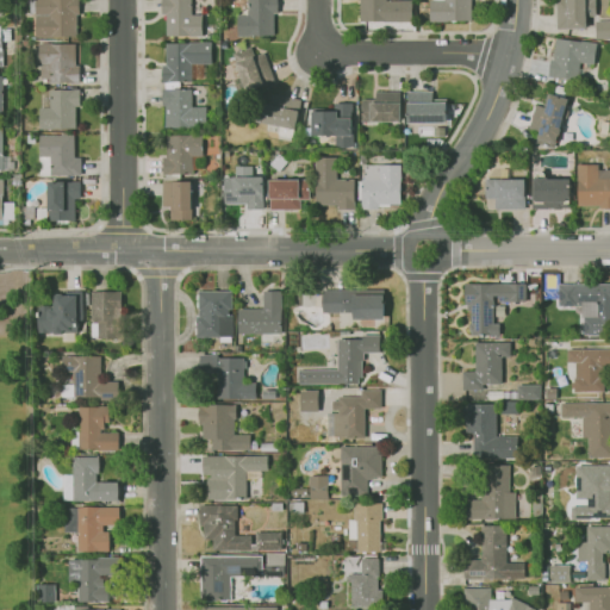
[(76,0),(35,0),(35,37),(78,36),(76,0)]
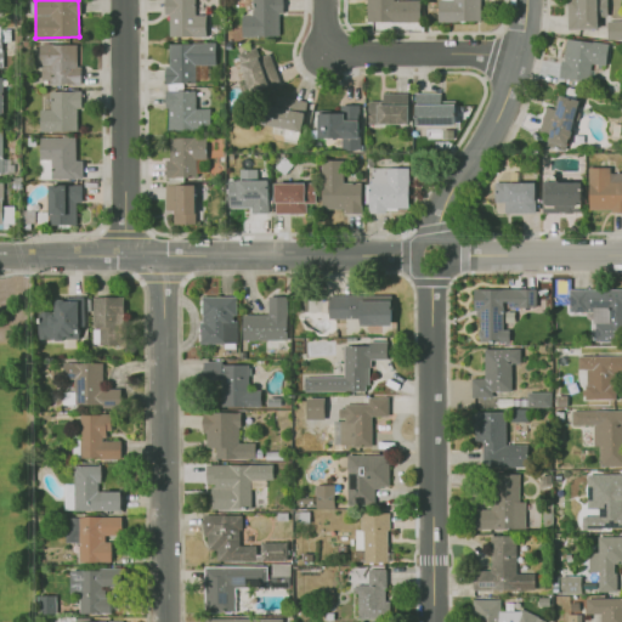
[(168,37),(205,37),(207,13),(193,13),(193,0),(163,0),(163,13),(168,13),(168,37)]
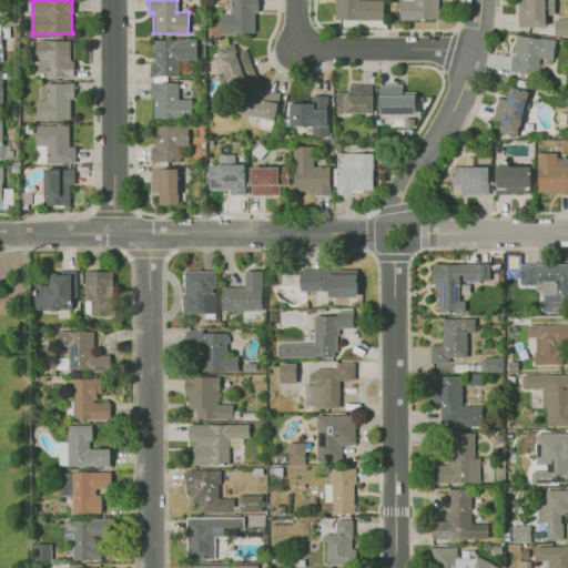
[(254,32),(253,10),(257,10),(257,0),(230,0),(230,12),(220,12),(221,33),(254,32)]
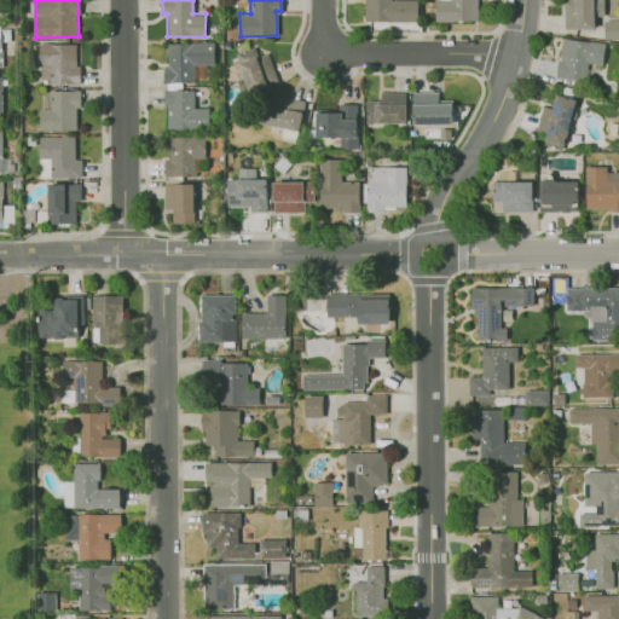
[(363,0),(363,22),(417,22),(417,0),(363,0)]
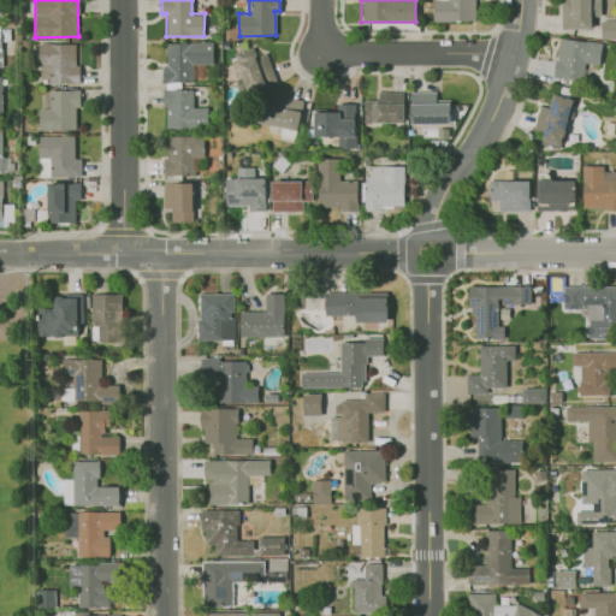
[(477,0),(434,0),(434,21),(477,21),(477,0)]
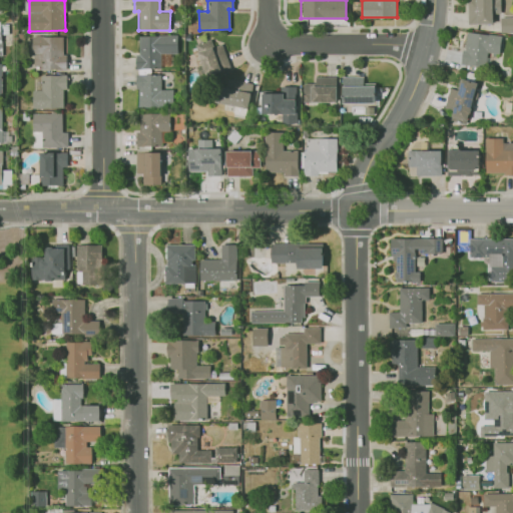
[(492,23),(492,12),(501,12),(500,0),(466,0),(467,23),(492,23)]
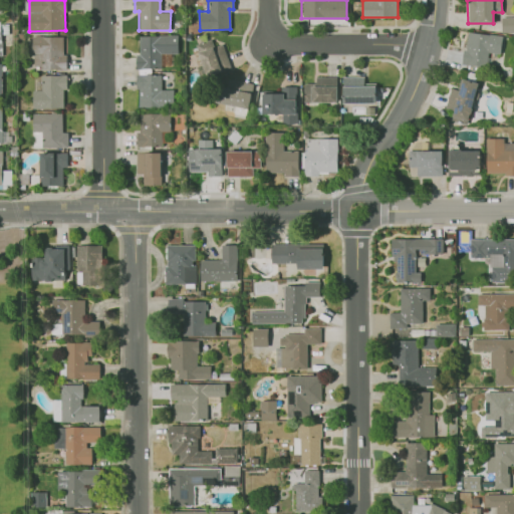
[(3,56),(0,56),(0,21),(2,21),(2,25),(9,25),(9,35),(2,35),(2,41),(3,41),(3,56)]
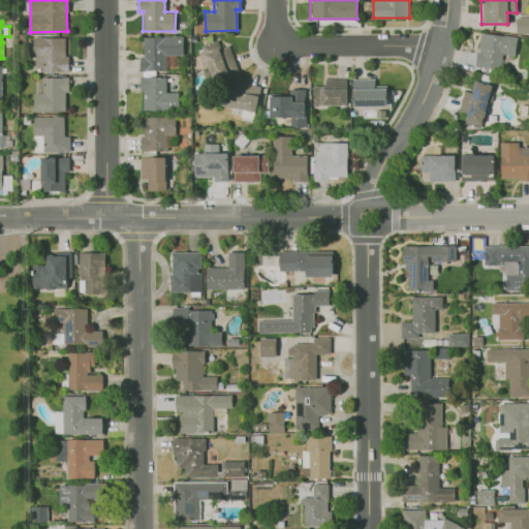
[(517,36),(479,32),(475,66),(500,69),(502,54),(514,56),(517,36)]
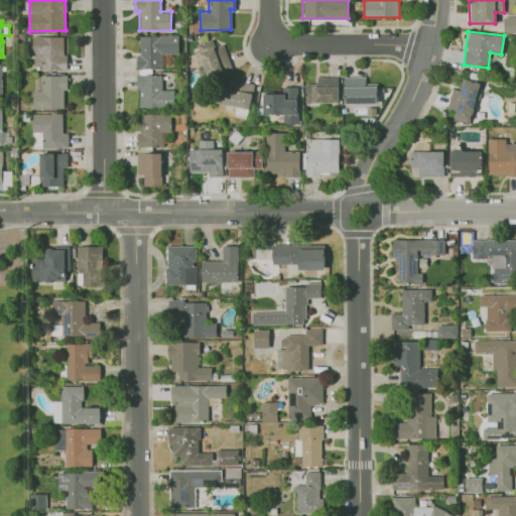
[(63,35),(31,37),(33,70),(65,69),(63,35)]
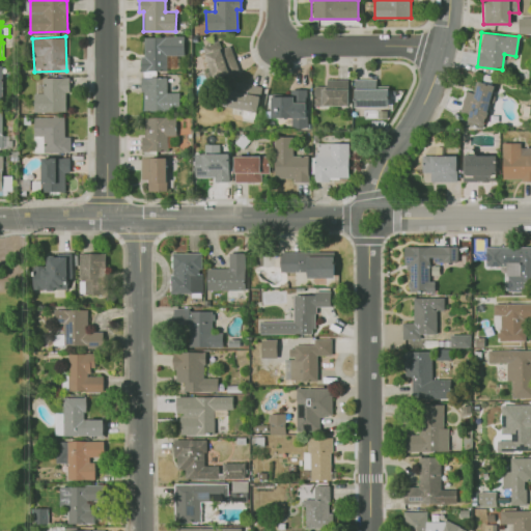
[(143,36),(143,55),(140,55),(140,71),(178,70),(178,56),(184,56),(183,36),(143,36)]
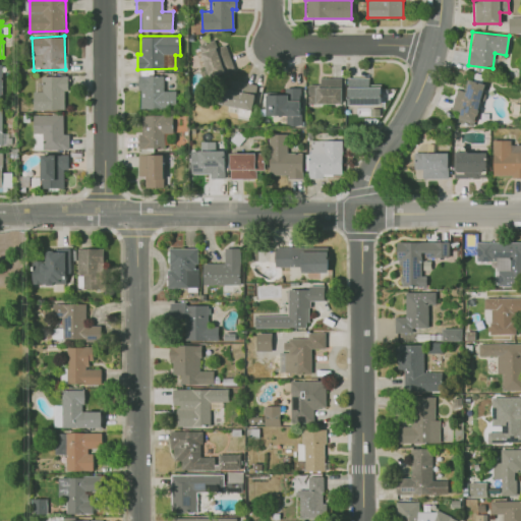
[(225,44),(216,47),(214,40),(197,45),(209,77),(233,69),(225,44)]
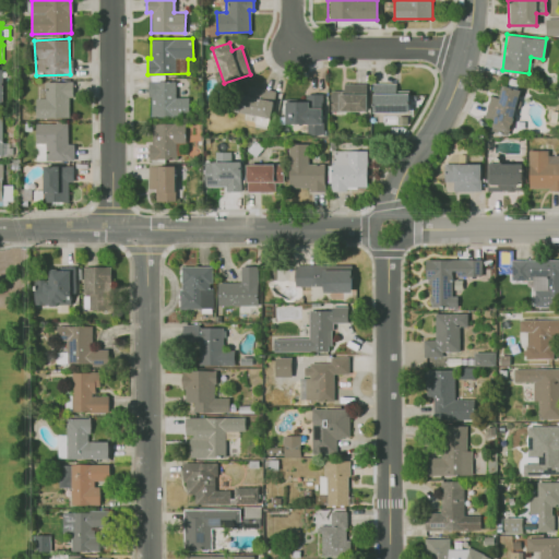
[(188,97),(175,97),(175,81),(149,81),(150,117),(188,117),(188,97)]
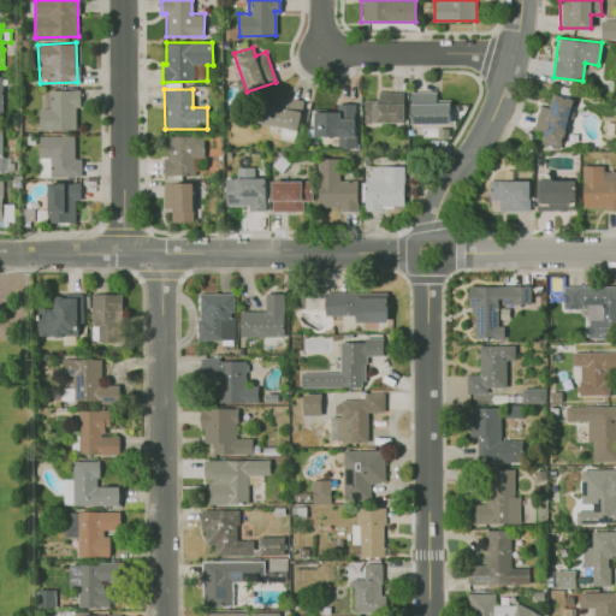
[(39,130),(77,130),(77,90),(39,90),(39,130)]
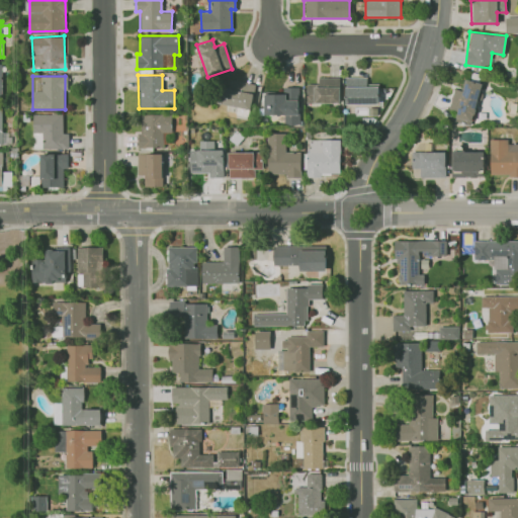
[(339,102),(339,77),(318,77),(318,84),(307,84),(306,102),(339,102)]
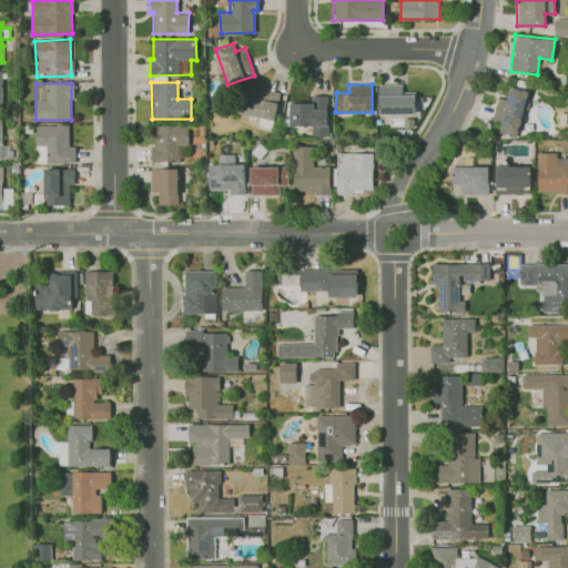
[(415,92),(402,91),(402,84),(378,84),(378,113),(414,114),(415,92)]
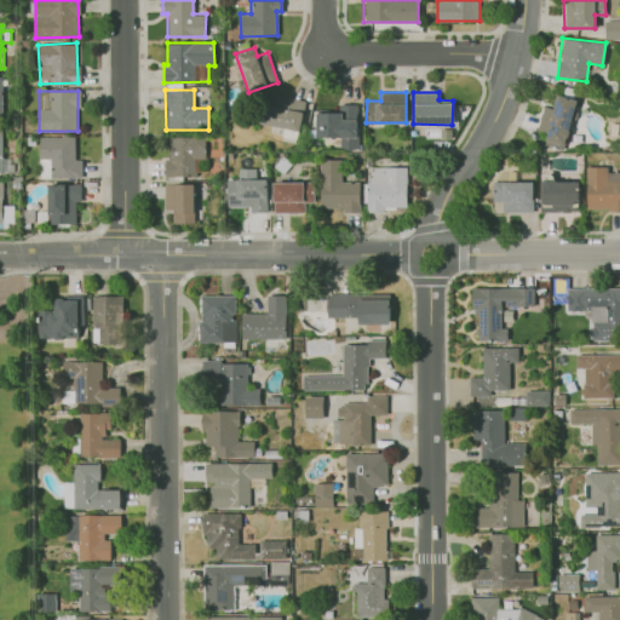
[(268,125),(300,130),(304,99),(271,95),(268,125)]
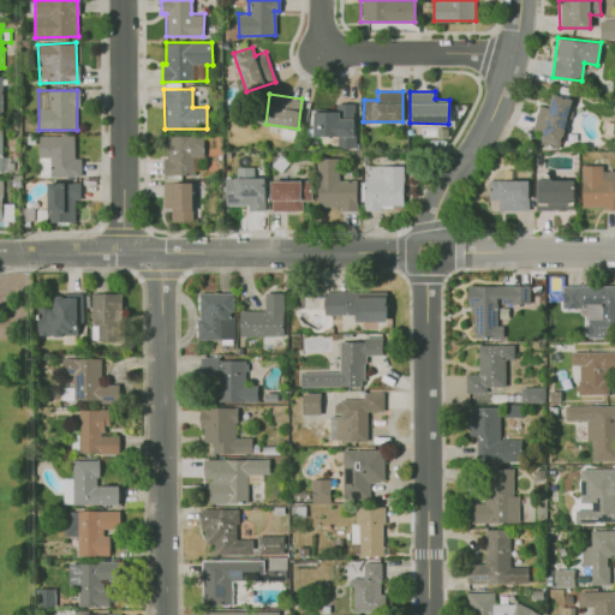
[(539,105),(531,129),(543,133),(539,142),(556,148),(574,101),(554,94),(549,108),(539,105)]
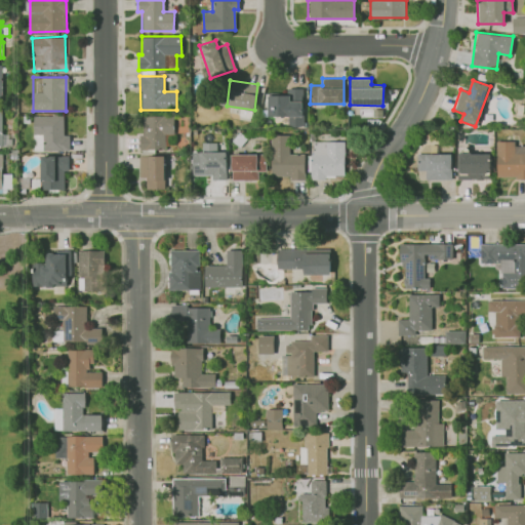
[(267,94),(268,116),(287,116),(287,126),(303,126),(301,87),(286,88),(286,94),(267,94)]
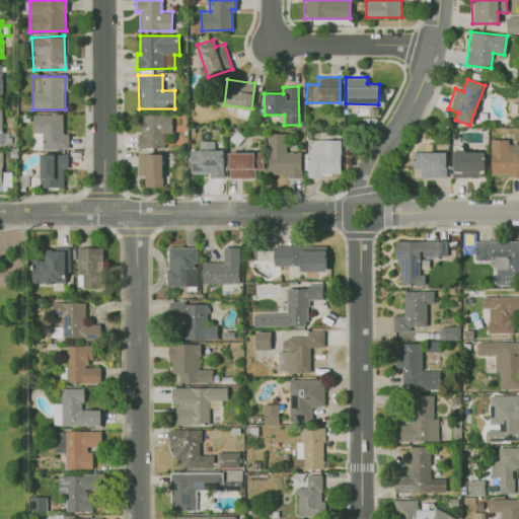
[(32,115),(32,149),(68,148),(67,133),(63,133),(62,114),(32,115)]
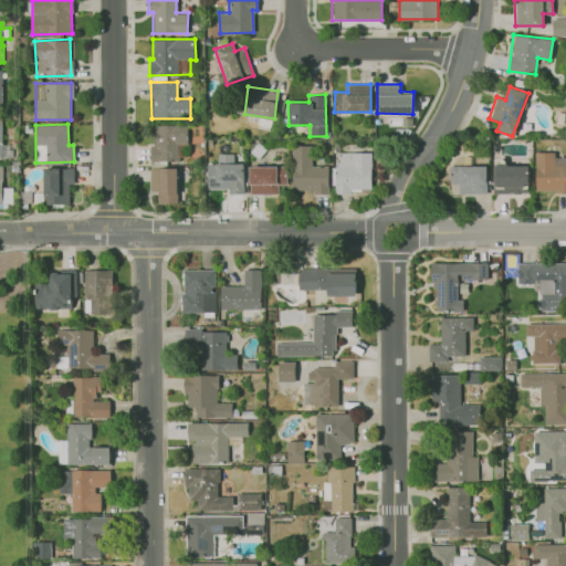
[(187,145),(187,125),(152,125),(152,160),(177,161),(177,145),(187,145)]
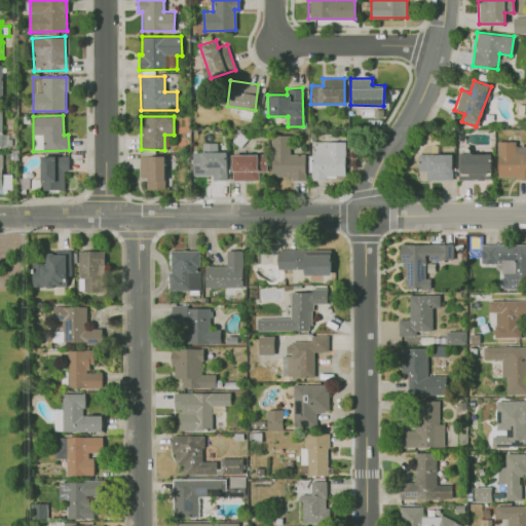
[(271,177),(291,176),(291,180),(305,180),(304,153),(290,154),(289,135),(270,135),(271,177)]
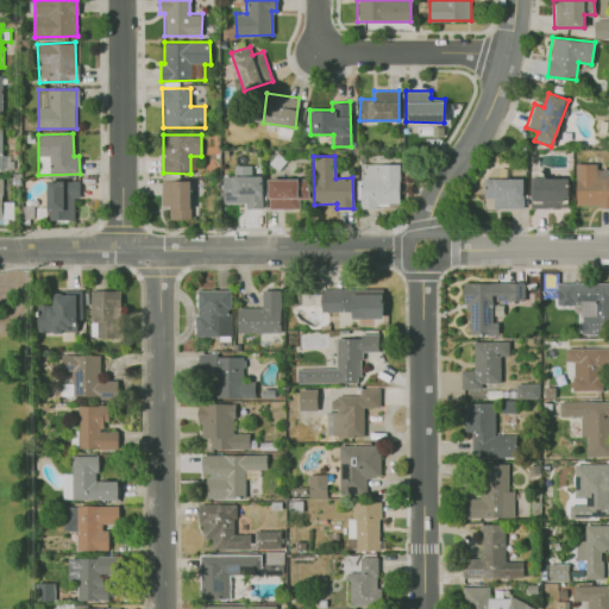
[(608,206),(608,168),(595,169),(595,163),(575,163),(576,206),(608,206)]
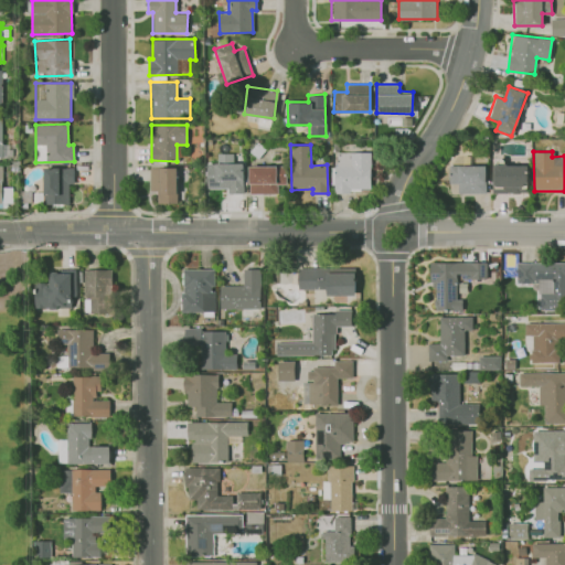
[(370,191),(371,153),(336,152),(334,191),(370,191)]
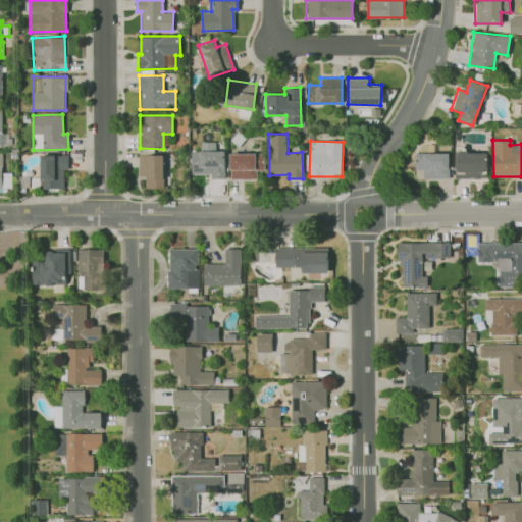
[(191,150),(191,173),(211,174),(210,178),(224,178),(225,151),(214,150),(215,142),(201,142),(201,150),(191,150)]
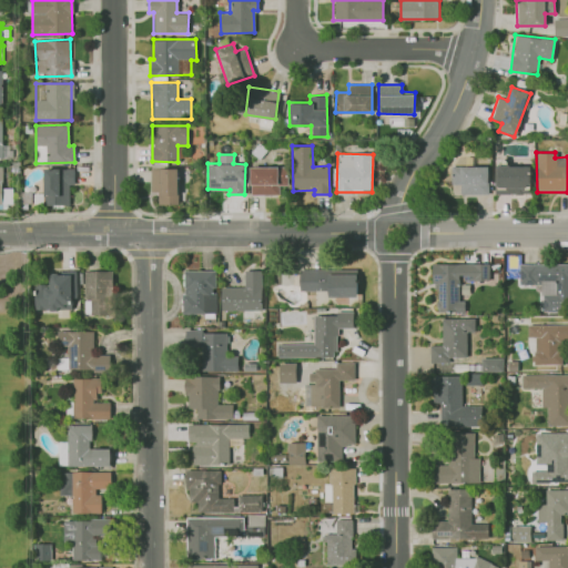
[(488,166),(450,165),(450,184),(459,184),(459,193),(487,194),(488,166)]
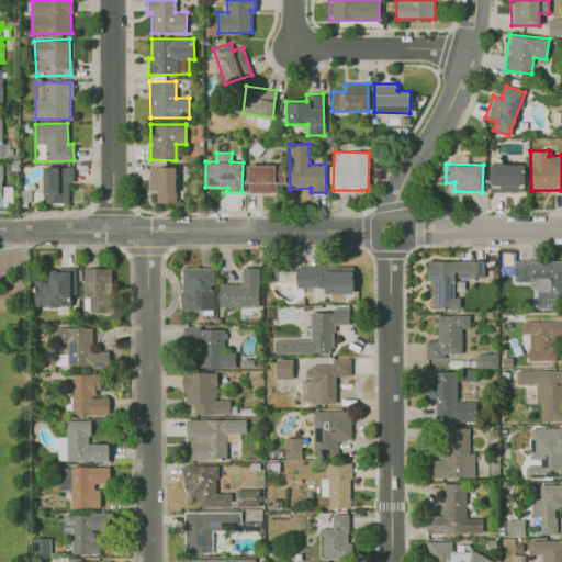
[(525,164),(492,164),(491,192),(524,192),(525,164)]
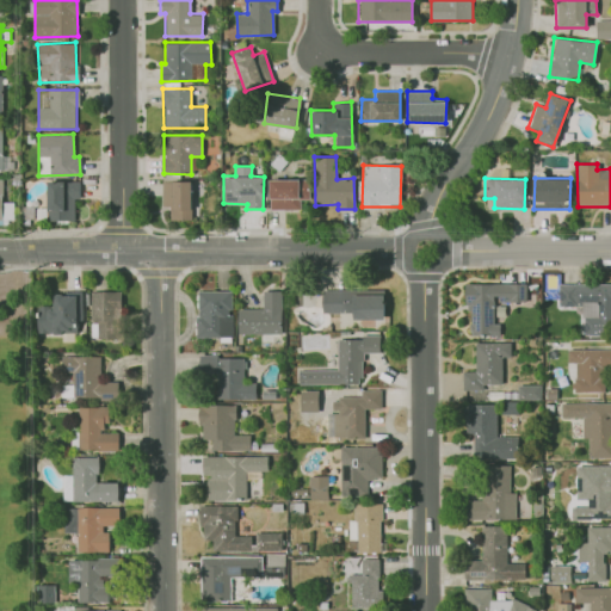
[(269,179),(269,210),(300,209),(300,199),(307,199),(307,179),(269,179)]
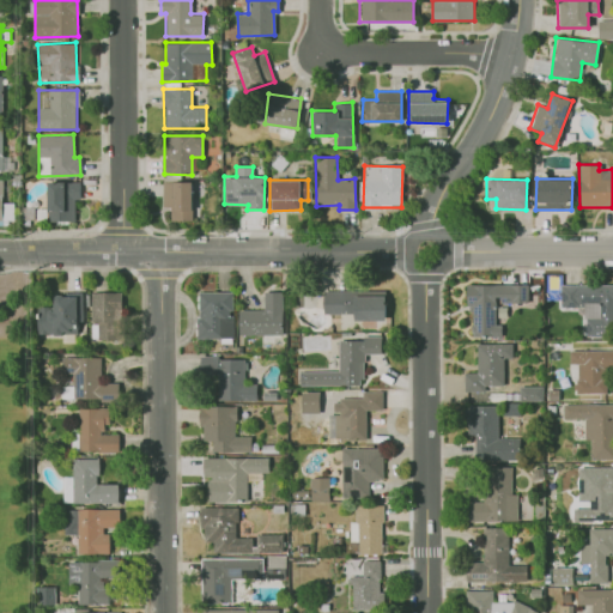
[(14,222),(0,222),(0,181),(4,181),(4,204),(14,204),(14,222)]
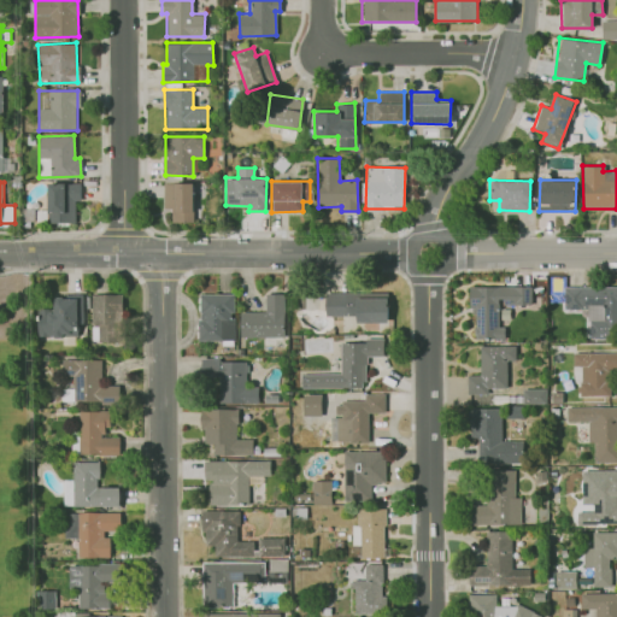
[(80,183),(47,183),(47,223),(75,223),(75,200),(80,200),(80,183)]
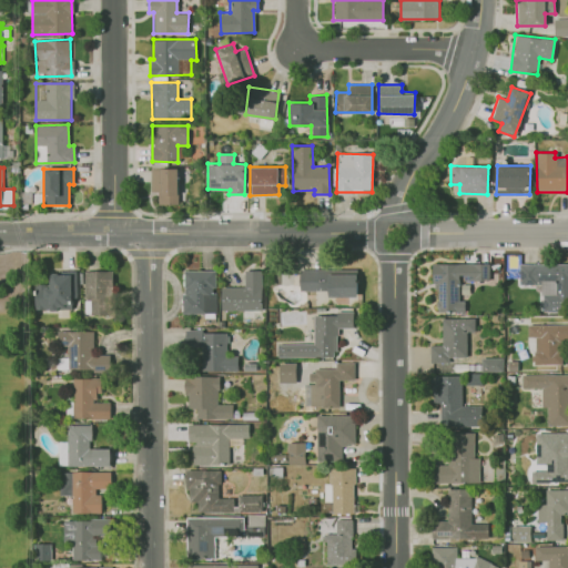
[(176,169),(150,169),(150,192),(158,192),(158,204),(178,204),(176,169)]
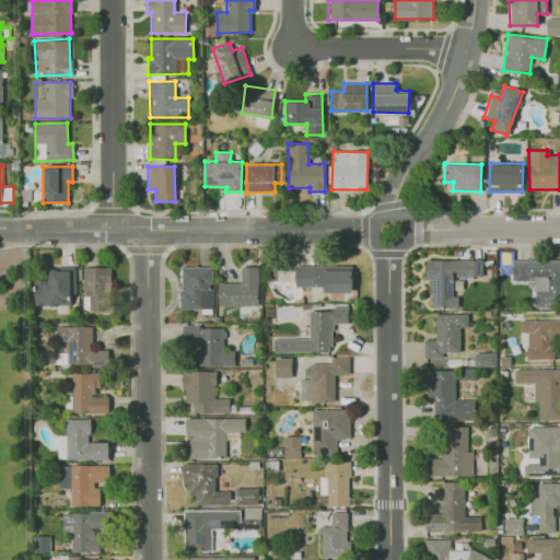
[(452,277),(474,277),(474,259),(428,259),(428,307),(457,307),(457,296),(452,296),(452,277)]
